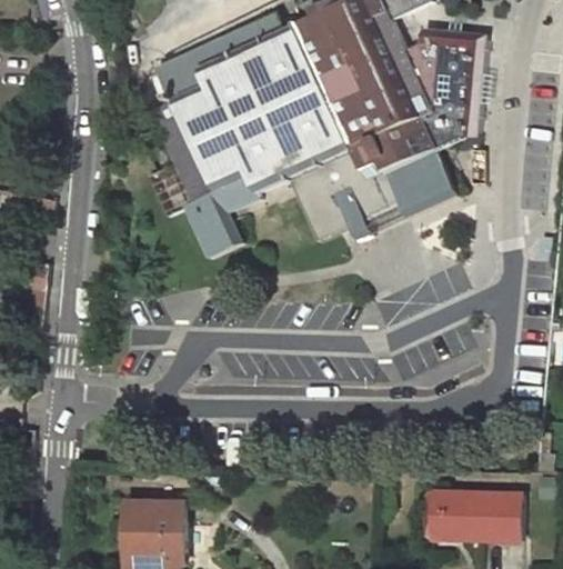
[(277,12),(156,66),(171,100),(151,110),(174,161),(148,173),(167,215),(186,207),(209,257),(242,240),(229,211),(260,196),(259,192),(289,179),(317,240),(349,226),(357,240),(456,193),(436,147),(460,135),(476,136),(485,35),(422,28),(421,41),(405,48),(392,19),(430,1),(429,0),(311,0),(317,15),(297,25),(298,29),(287,35),(277,12)]
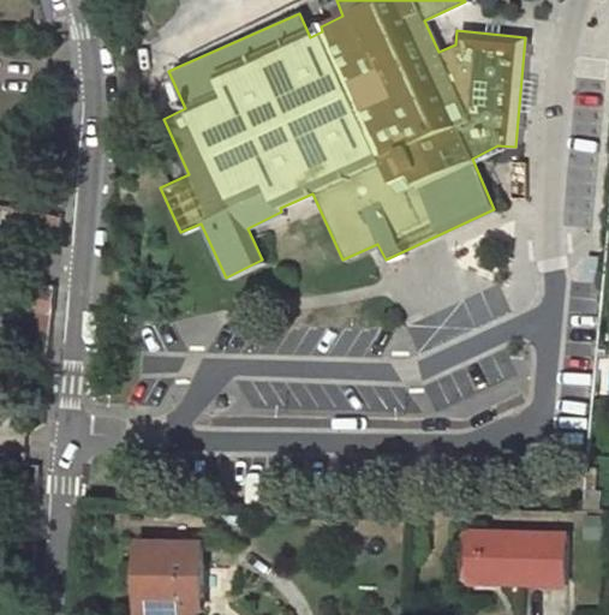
[(10,207),(7,225),(17,226),(21,209),(10,207)]
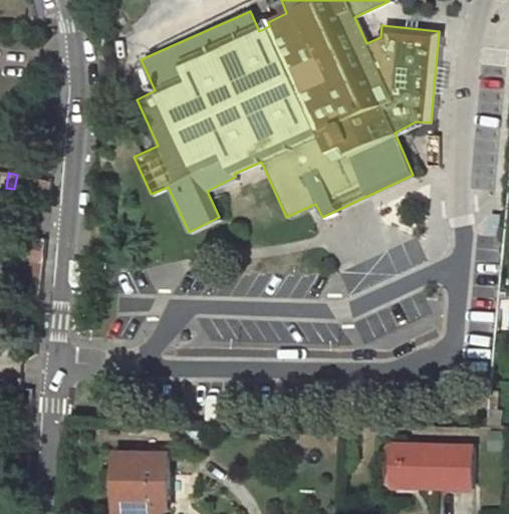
[(41,242),(11,237),(7,255),(27,258),(39,261),(41,242)]
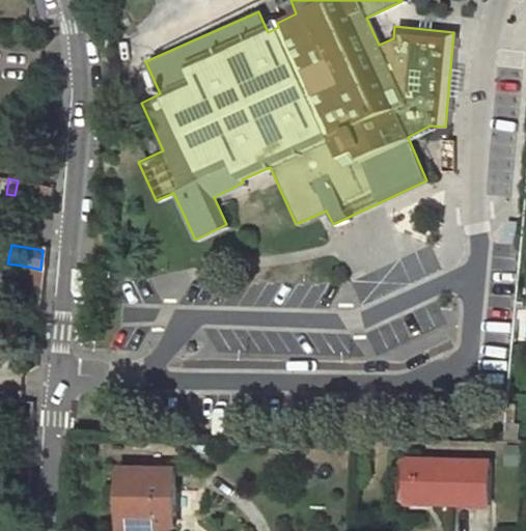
[(416,455),(407,455),(405,501),(414,501),(416,455)]
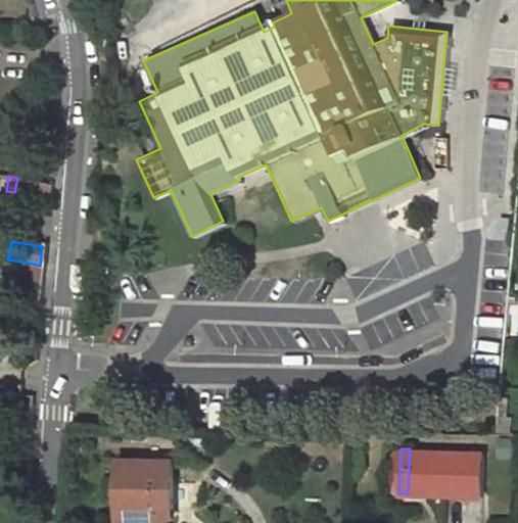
[(478,497),(480,453),(410,448),(408,493),(478,497)]
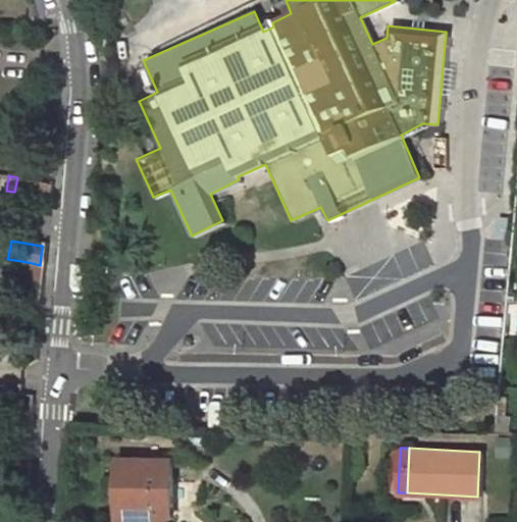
[(169,515),(170,461),(118,460),(117,521),(164,521),(164,515),(169,515)]
